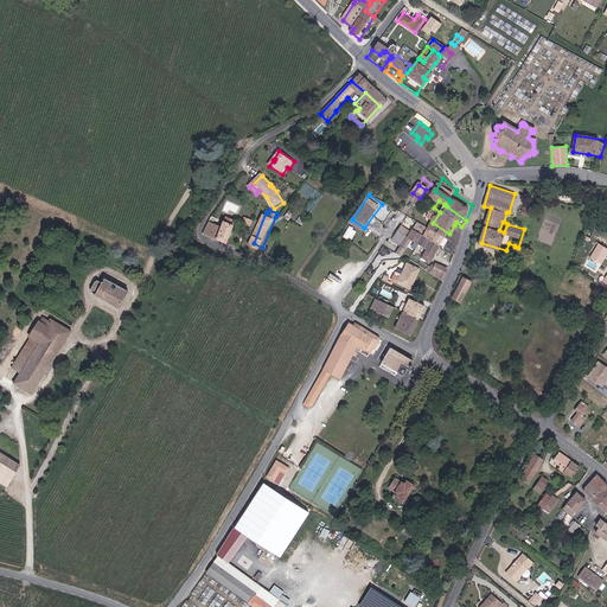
[(304,224),(310,215),(304,211),(298,221),(304,224)]
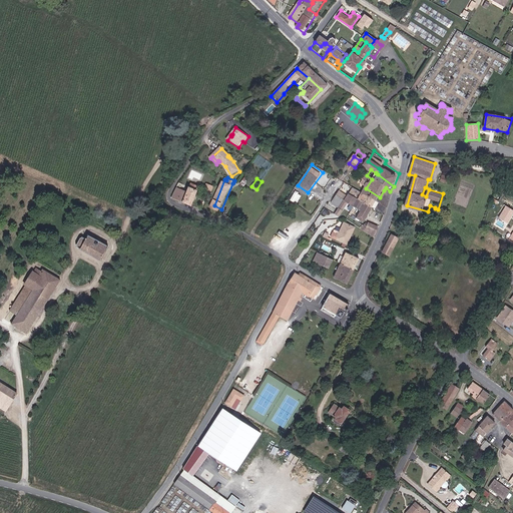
[(186,200),(195,204),(197,199),(198,199),(199,195),(203,186),(195,182),(191,193),(189,192),(186,200)]
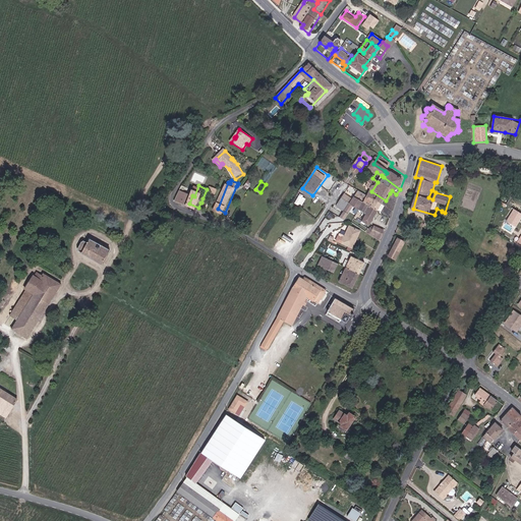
[(215,195),(217,188),(211,186),(209,193),(215,195)]
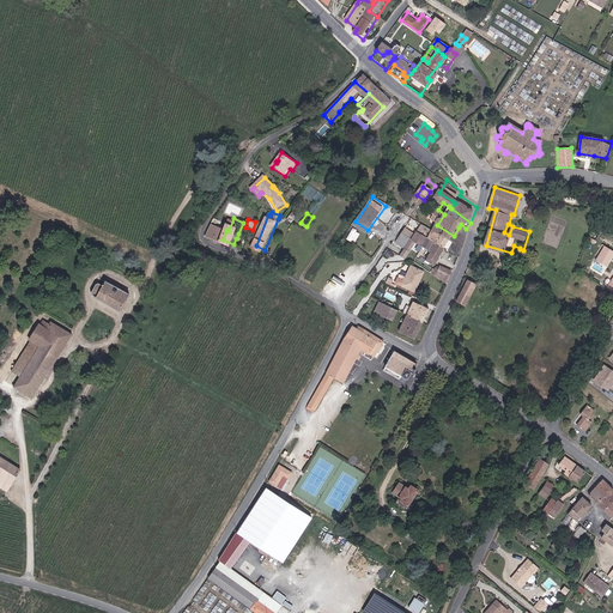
[(416,235),(420,229),(410,223),(400,238),(408,243),(410,242),(411,243),(416,235)]
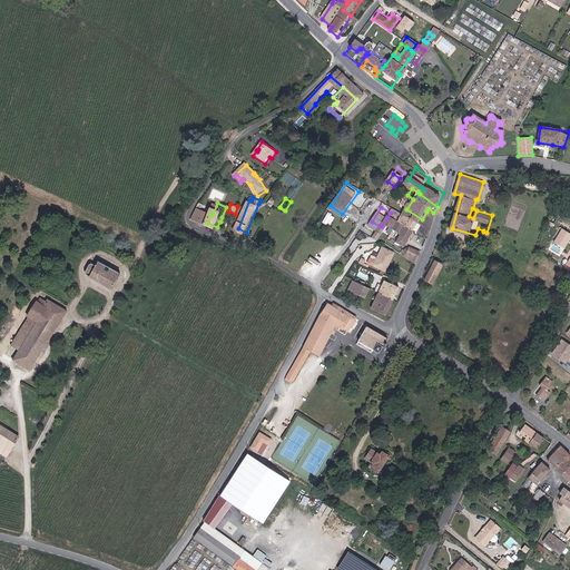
[(207,223),(210,214),(200,209),(196,217),(207,223)]
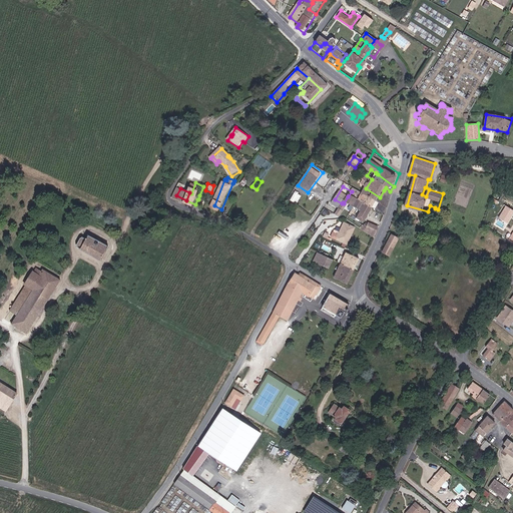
[(375,203),(380,197),(366,188),(363,193),(355,188),(353,191),(375,203)]
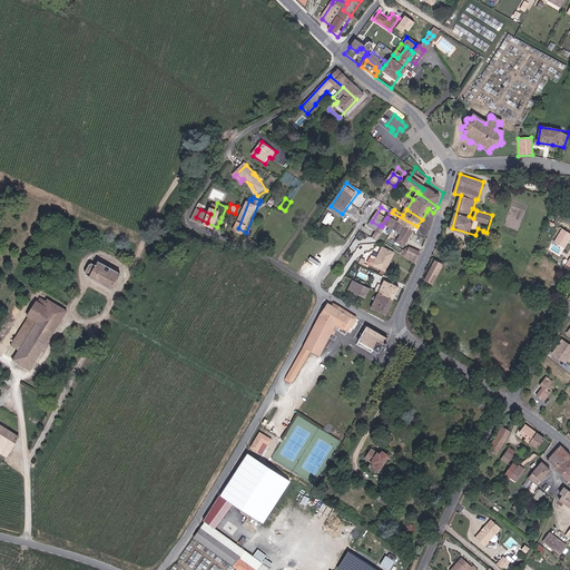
[(408,241),(416,226),(392,213),(391,212),(391,213),(386,218),(382,226),(381,227),(386,229),(391,222),(406,229),(402,237),(408,241)]
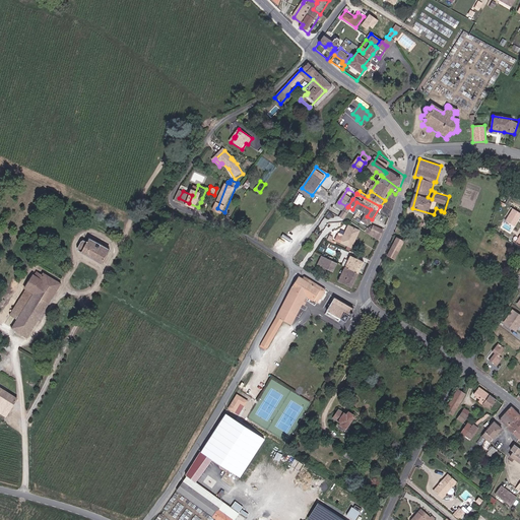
[(301,206),(306,197),(299,194),(295,202),(301,206)]
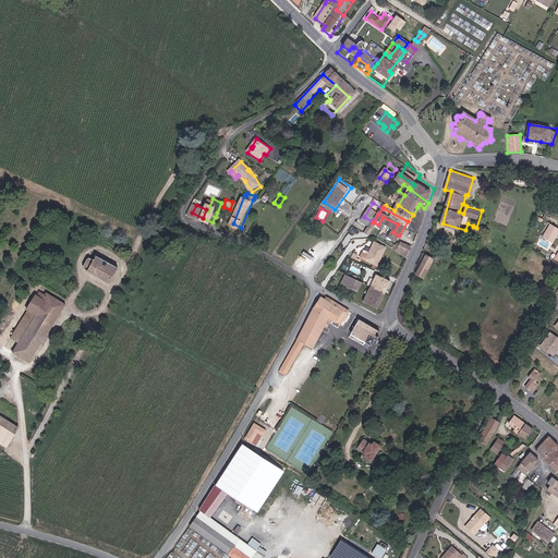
[(557,227),(549,223),(543,237),(554,242),(557,233),(557,227)]
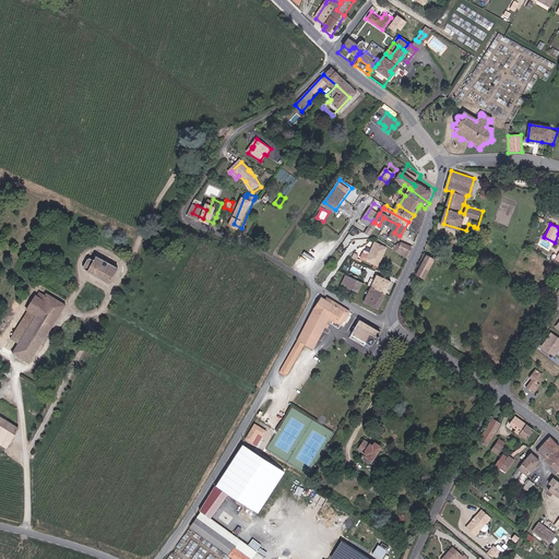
[(400,248),(411,254),(416,244),(405,238),(405,240),(403,239),(400,248)]
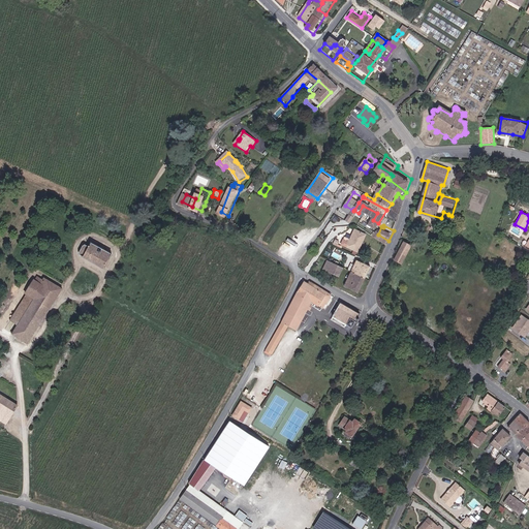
[(365,242),(363,241),(367,232),(358,228),(350,246),(361,250),(365,242)]
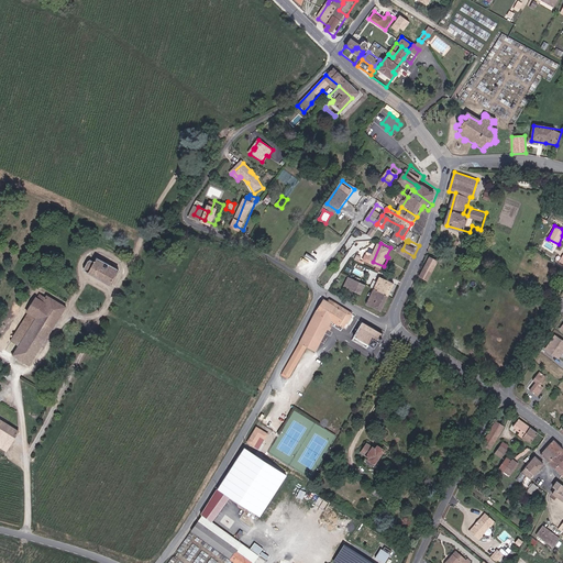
[(77,272),(106,287),(113,272),(91,258),(89,263),(84,261),(77,272)]
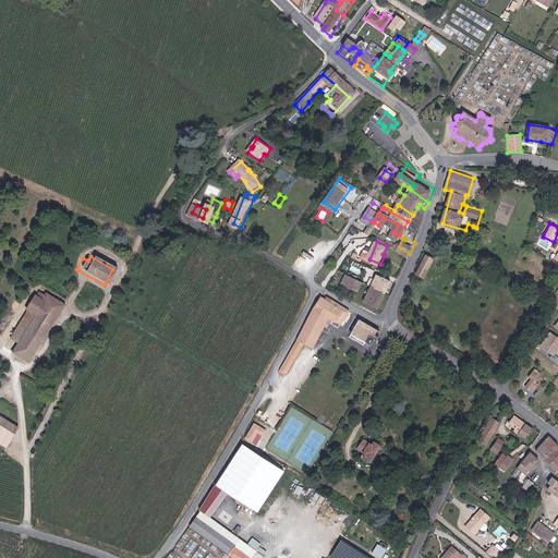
[(409,278),(423,286),(434,267),(420,259),(409,278)]
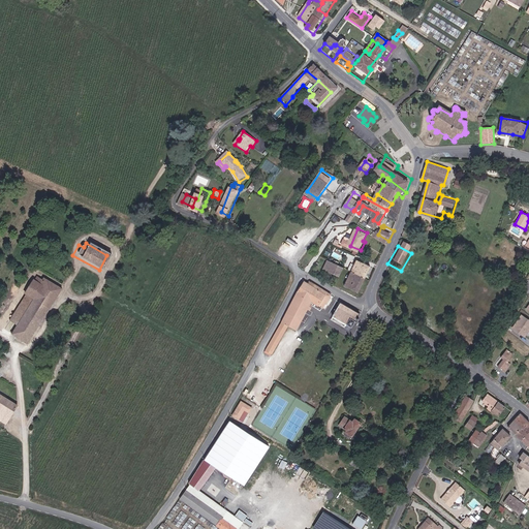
[(370,272),(374,265),(360,257),(359,259),(363,261),(361,267),(370,272)]
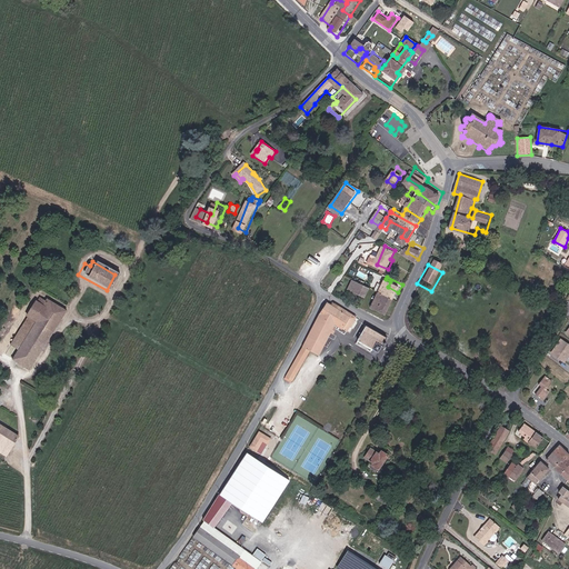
[(350,287),(367,295),(371,286),(355,278),(352,281),(350,280),(348,285),(350,286),(350,287)]
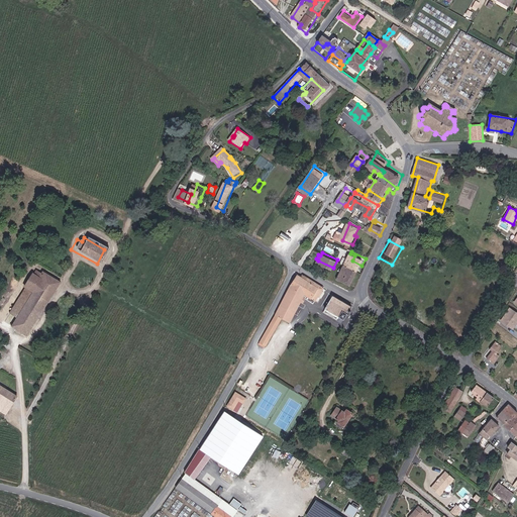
[(359,270),(362,266),(352,261),(354,255),(350,253),(346,264),(359,270)]
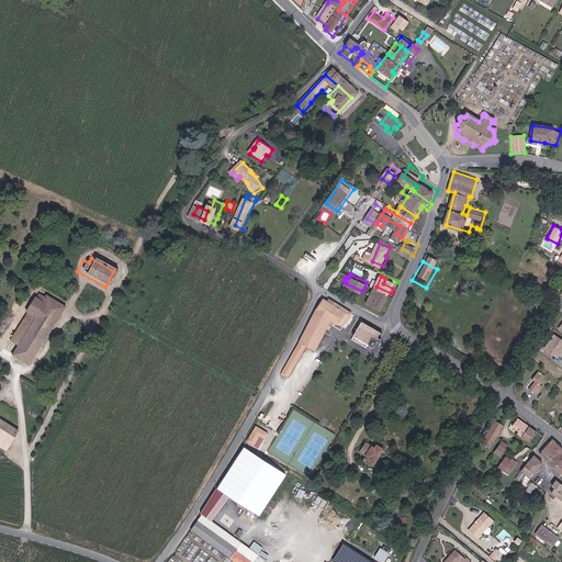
[(369,301),(383,307),(391,293),(377,287),(369,301)]
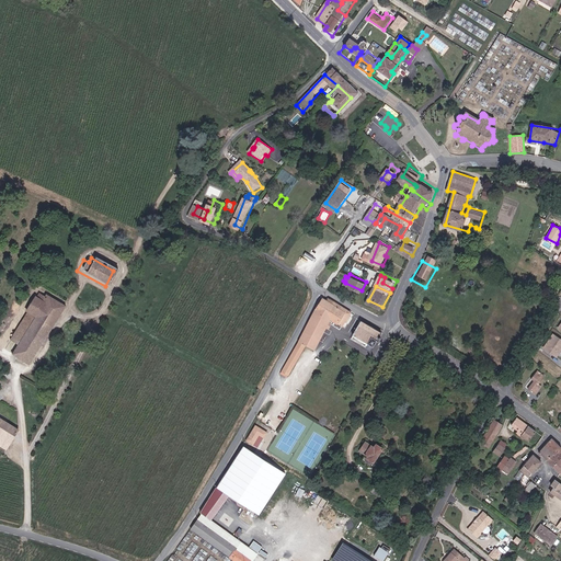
[(46,321),(52,325),(61,308),(41,297),(41,298),(37,302),(32,299),(31,299),(23,315),(33,320),(44,325),(46,321)]
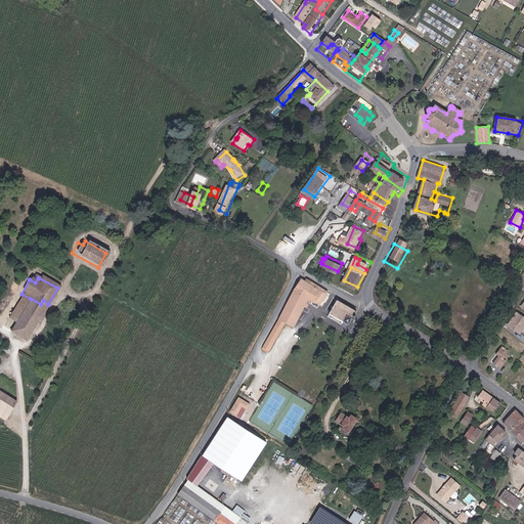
[(374,288),(381,291),(385,281),(378,278),(374,288)]
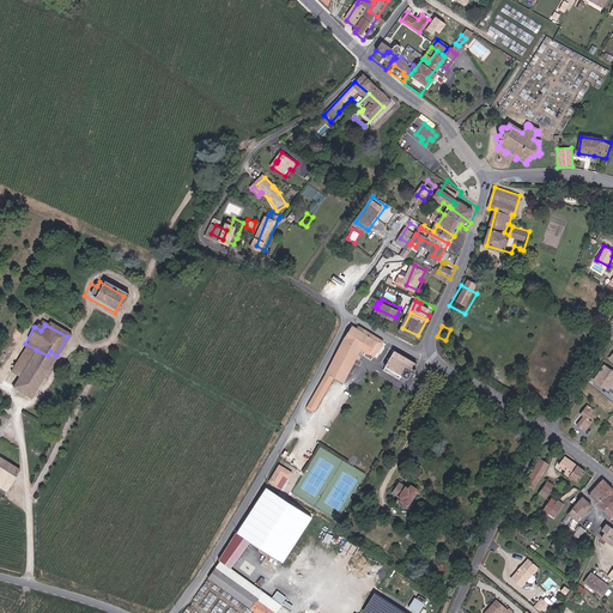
[(380,357),(387,346),(369,333),(368,337),(357,329),(351,339),(340,357),(325,381),(331,384),(338,375),(343,378),(353,362),(356,363),(354,366),(362,357),(365,351),(366,349),(380,357)]
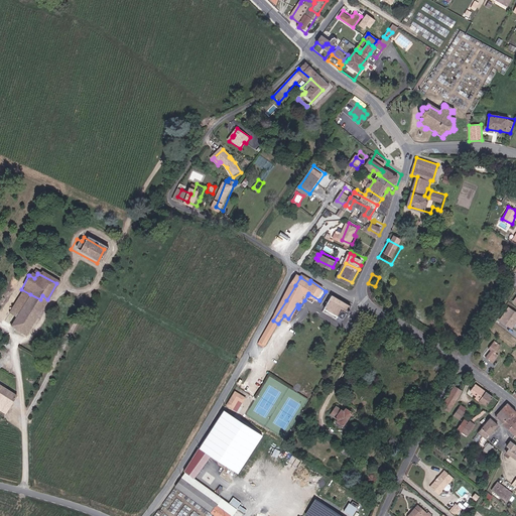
[(16,306),(22,309),(30,294),(21,289),(13,304),(16,306)]
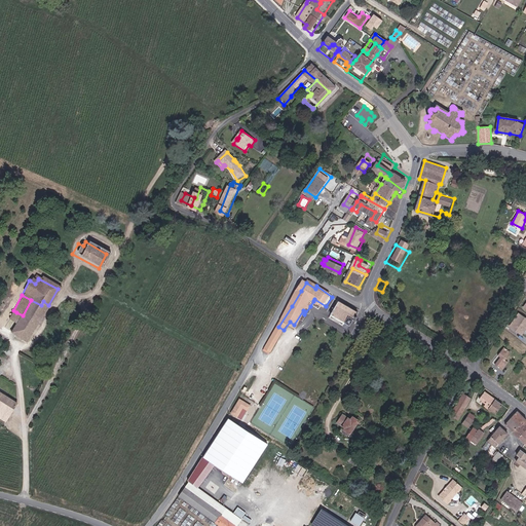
[(27,345),(48,305),(43,301),(41,305),(31,300),(23,315),(15,328),(10,337),(27,345)]
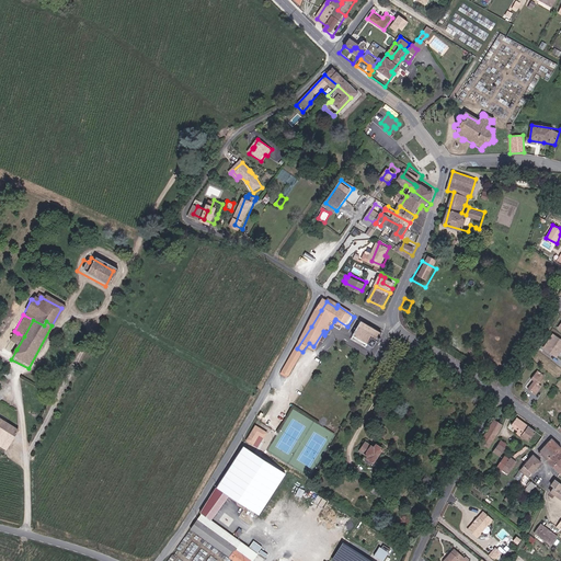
[(384,336),(380,334),(382,331),(363,320),(354,334),(369,343),(368,346),(371,348),(374,345),(374,346),(378,340),(381,341),(384,336)]
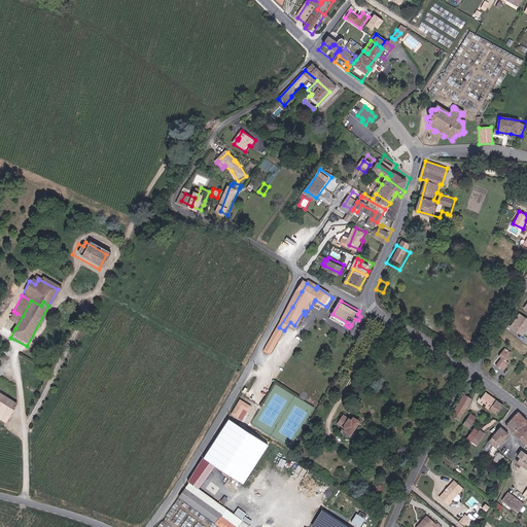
[(7,322),(10,324),(16,313),(13,311),(7,322)]
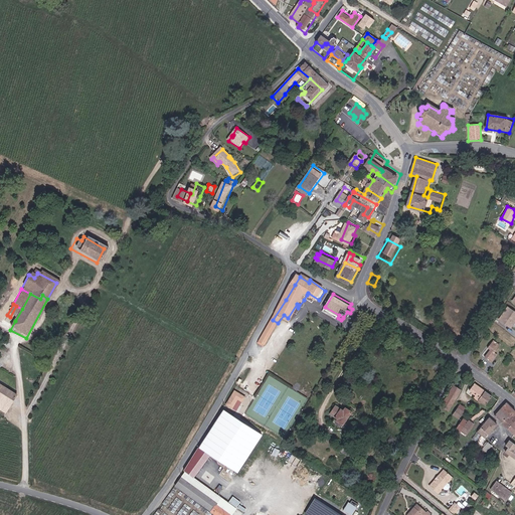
[(288,318),(291,320),(298,308),(299,305),(297,304),(288,318)]
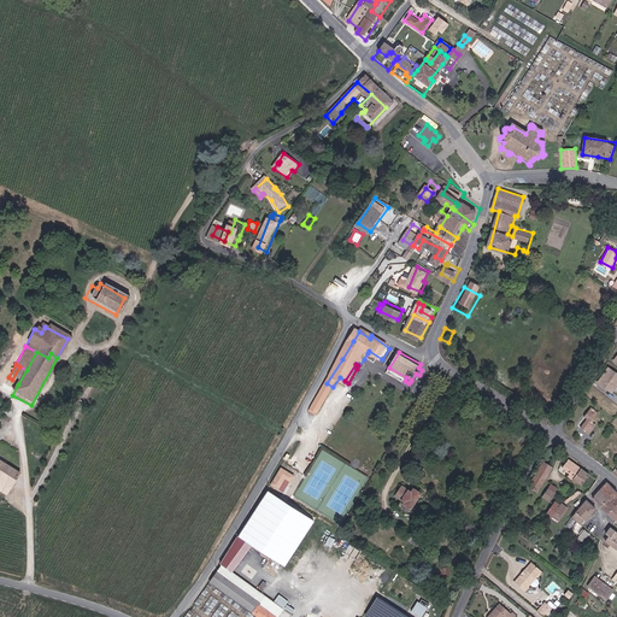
[(12,380),(18,385),(27,370),(19,366),(12,380)]
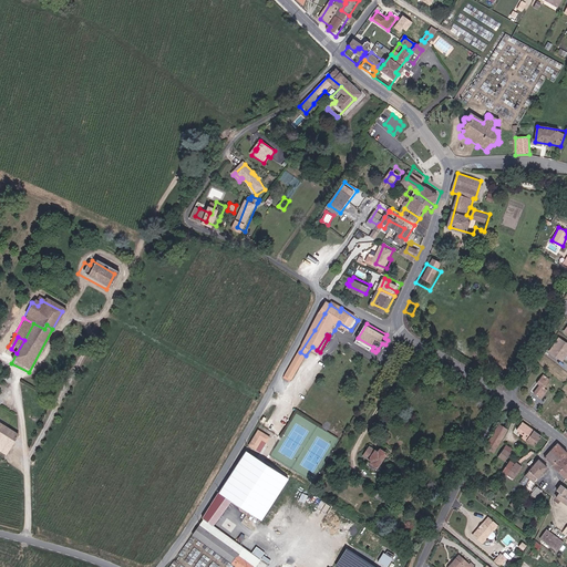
[(562,361),(566,354),(566,344),(560,339),(550,352),(562,361)]
